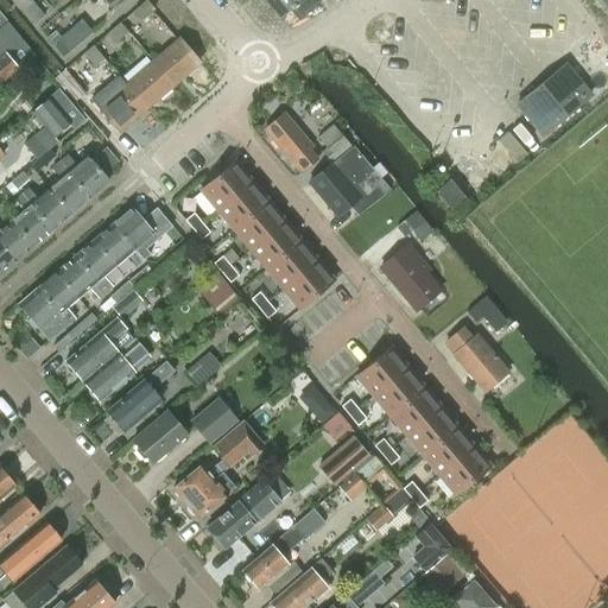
[(14,0),(24,11),(33,2),(31,0),(14,0)]
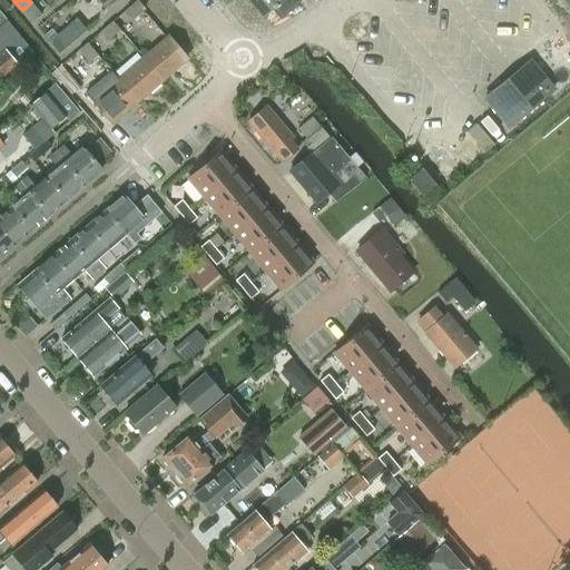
[(134,0),(124,9),(131,18),(143,8),(136,0),(134,0)]
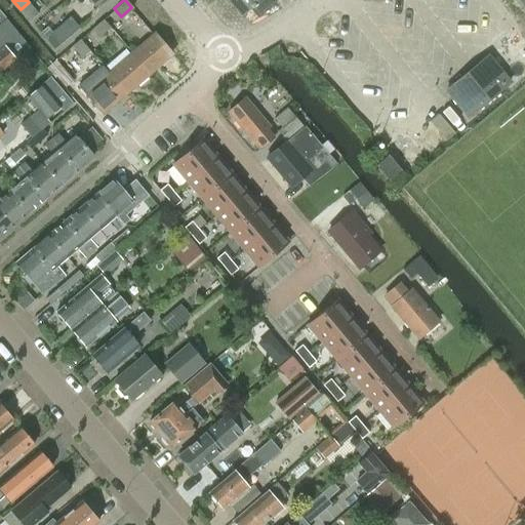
[(228,0),(240,14),(256,0),(228,0)]
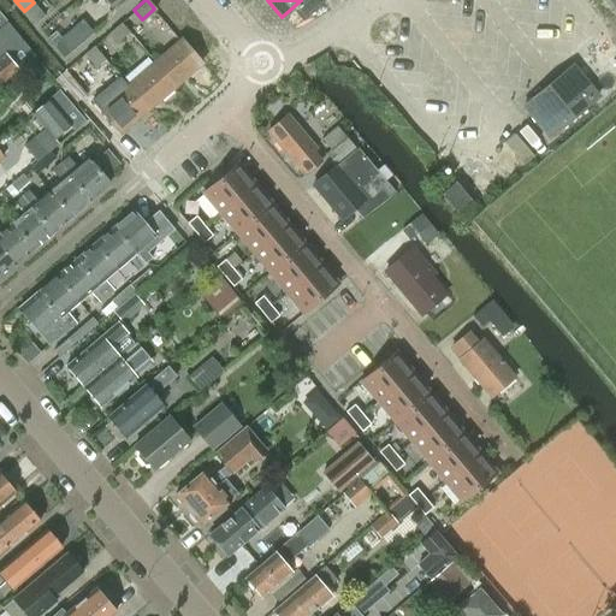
[(45,16),(34,3),(24,11),(35,24),(45,16)]
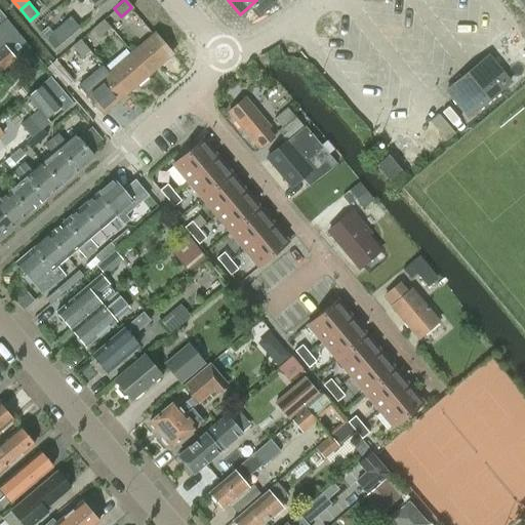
[(69,16),(44,37),(53,48),(78,27),(69,16)]
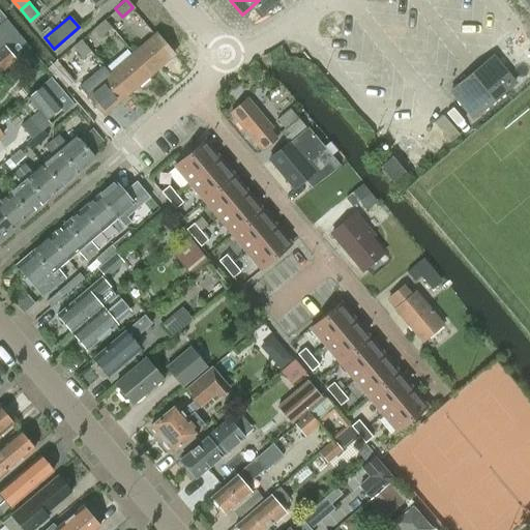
[(0,71),(30,47),(6,18),(5,19),(0,23),(0,71)]
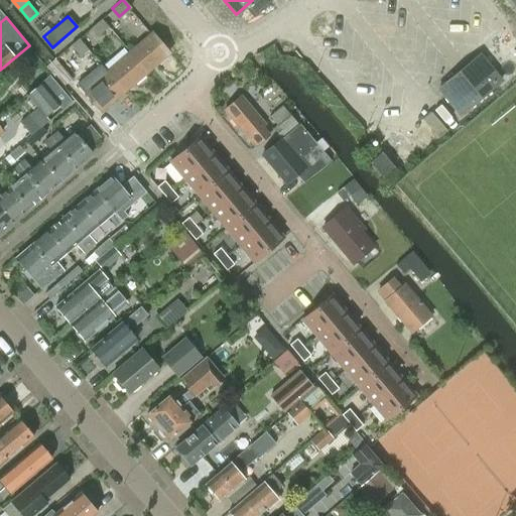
[(90,27),(96,35),(107,26),(101,18),(90,27)]
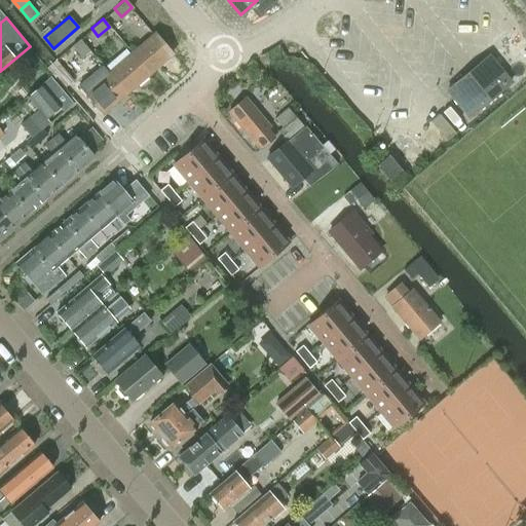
[(132,52),(148,73),(172,53),(154,34),(132,52)]
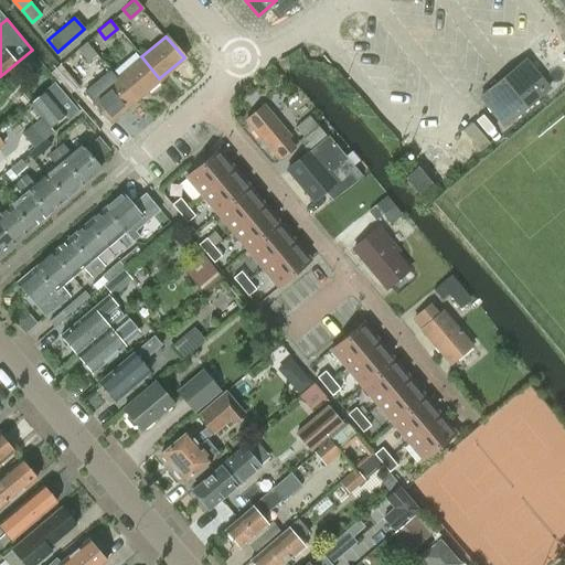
[(76,49),(84,57),(87,62),(96,54),(85,42),(76,49)]
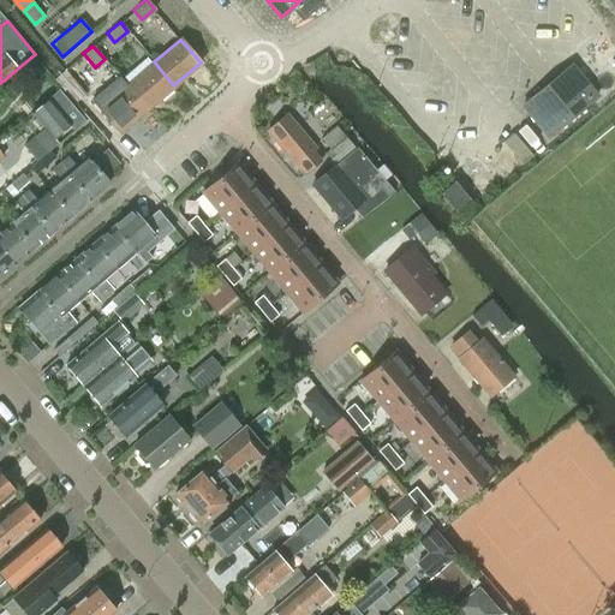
[(126,84),(147,108),(173,85),(154,61),(126,84)]
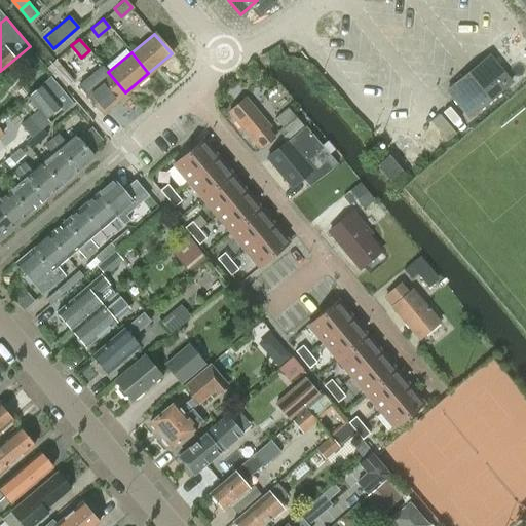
[(489,58),(448,90),(467,115),(510,82),(489,58)]
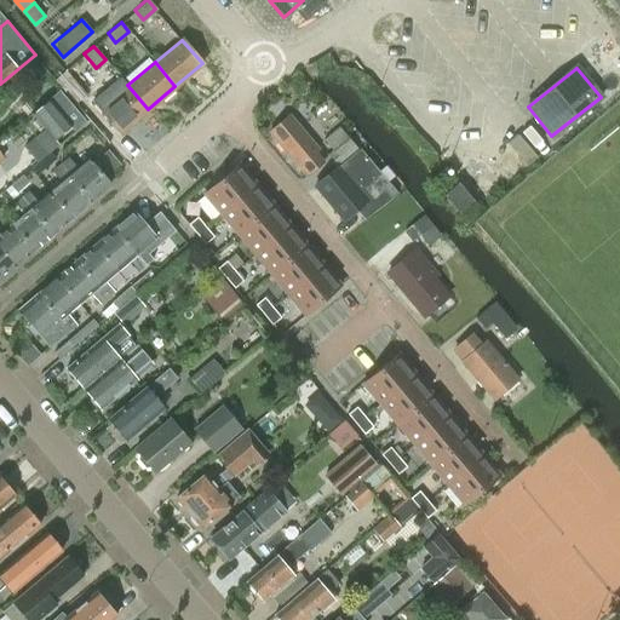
[(28,86),(42,103),(58,90),(61,91),(62,89),(46,70),(28,86)]
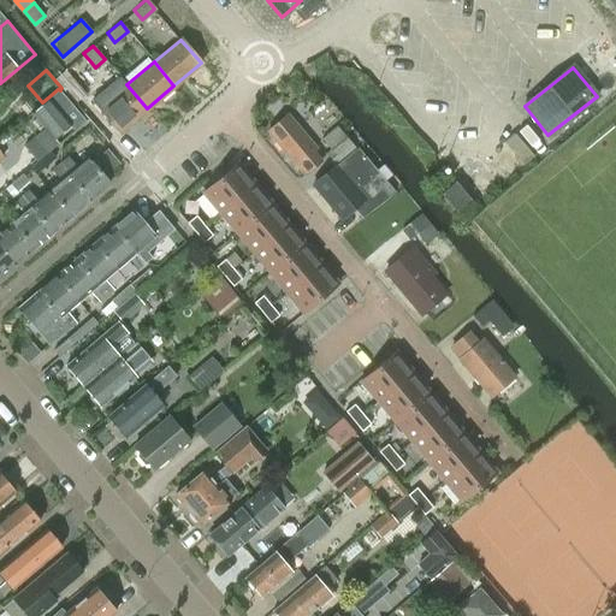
[(119,131),(147,108),(126,84),(99,108),(119,131)]
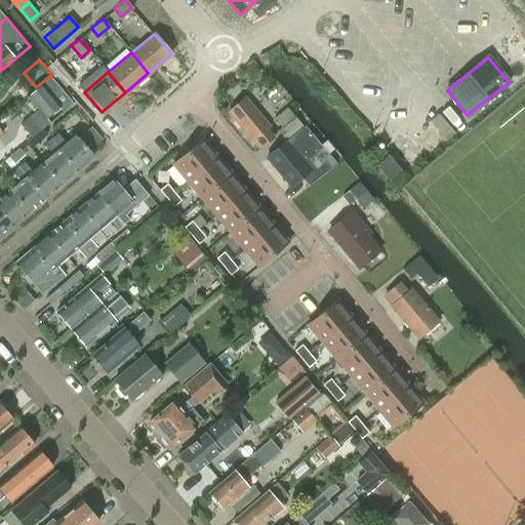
[(11,109),(33,133),(48,120),(46,118),(59,107),(64,111),(73,103),(51,77),(49,76),(36,87),(11,109)]
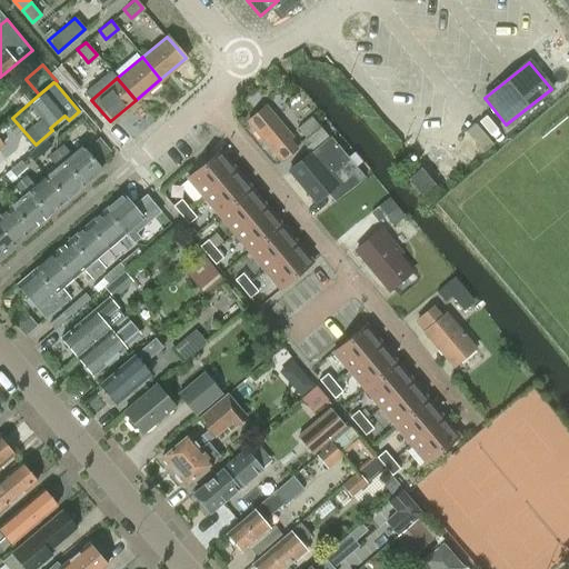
[(266,107),(248,121),(275,152),(276,151),(282,159),(296,148),(289,140),(292,138),(266,107)]
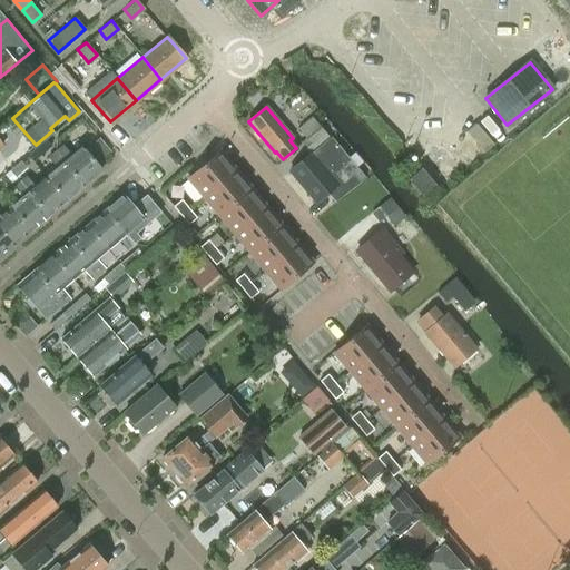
[(311,116),(296,129),(305,139),(310,144),(314,148),(328,137),(318,125),(311,116)]
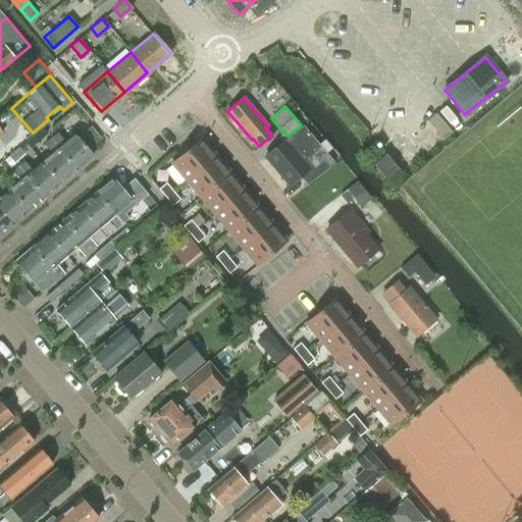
[(50,121),(48,119),(33,133),(34,134),(24,142),(30,148),(46,134),(41,128),(50,121)]
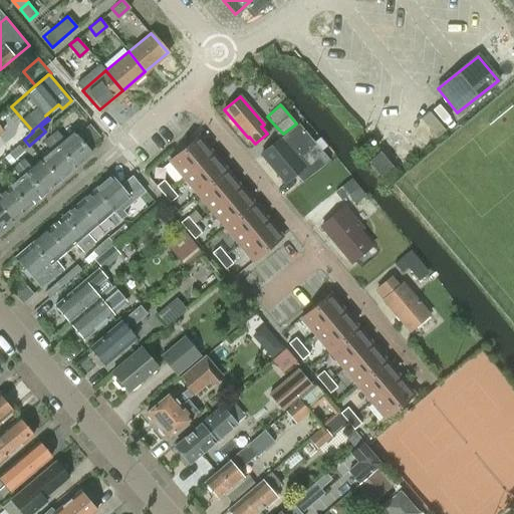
[(88,124),(80,131),(91,144),(99,137),(88,124)]
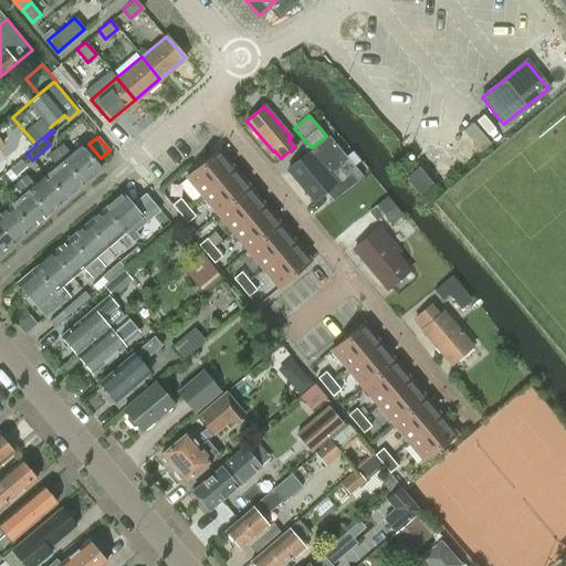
[(325,190),(333,199),(360,177),(327,137),(287,169),(314,200),(325,190)]
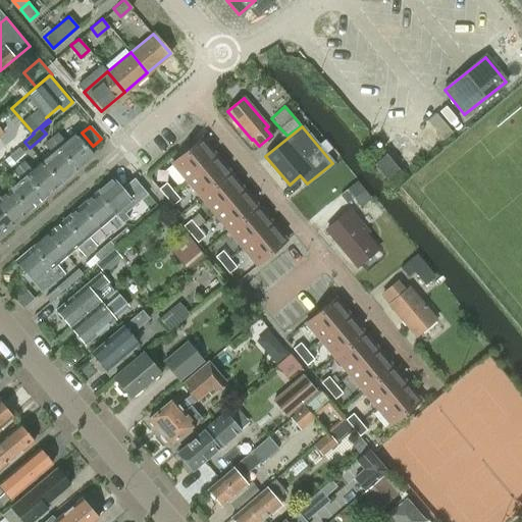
[(50,138),(76,169),(93,155),(73,133),(64,142),(56,133),(50,138)]
